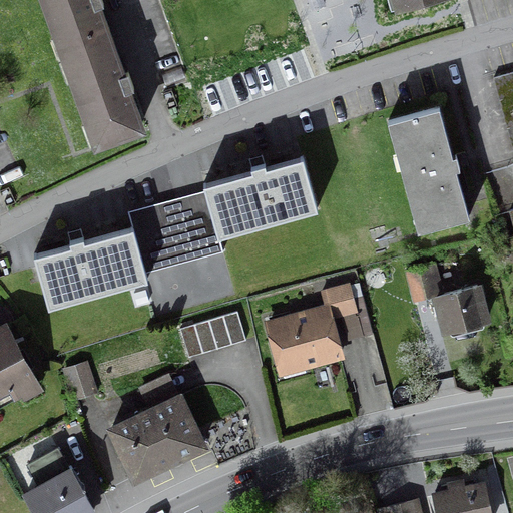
[(43,0),(64,56),(95,144),(138,128),(125,91),(132,89),(130,81),(127,72),(119,75),(107,41),(95,7),(102,5),(100,0),(43,0)]
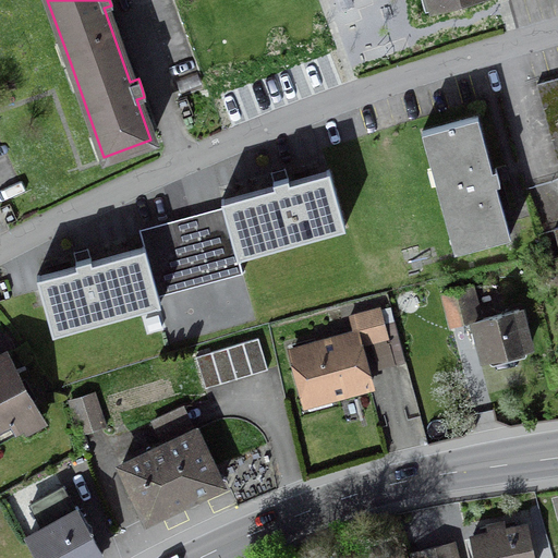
[(428,0),(432,10),(468,0),(428,0)]
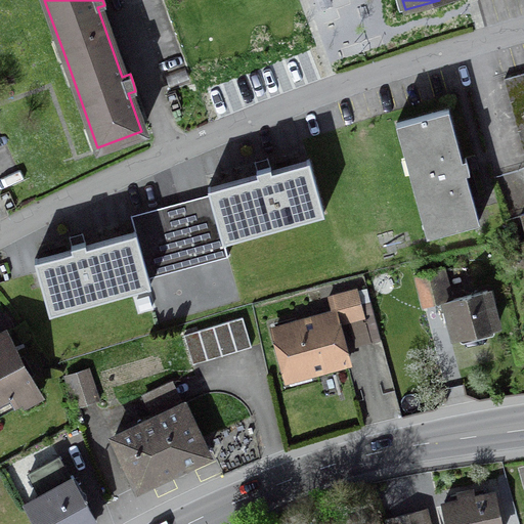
[(167,86),(186,79),(183,70),(164,77),(167,86)]
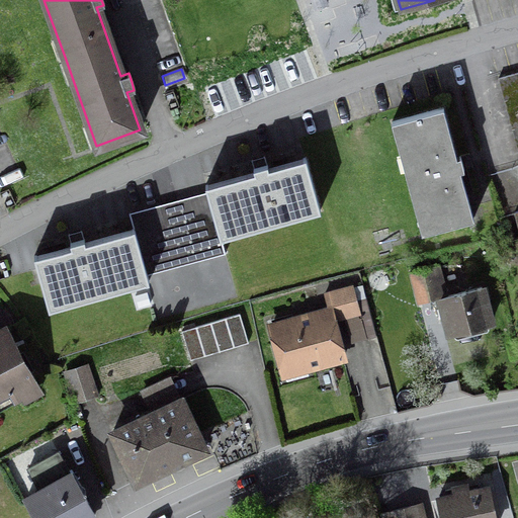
[(517,233),(517,73),(497,80),(517,157),(517,211),(513,213),(517,233)]
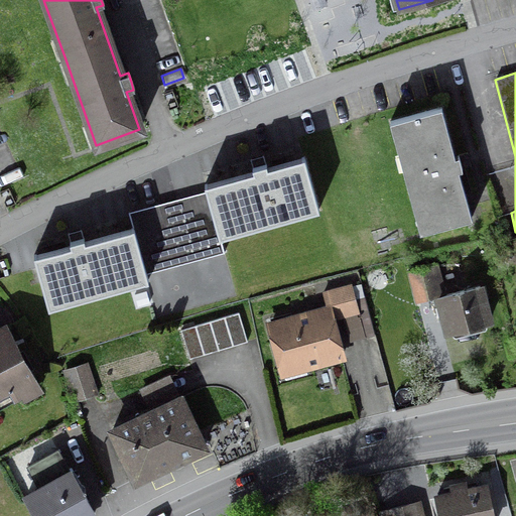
[(418,233),(471,219),(440,109),(388,122),(418,233)]
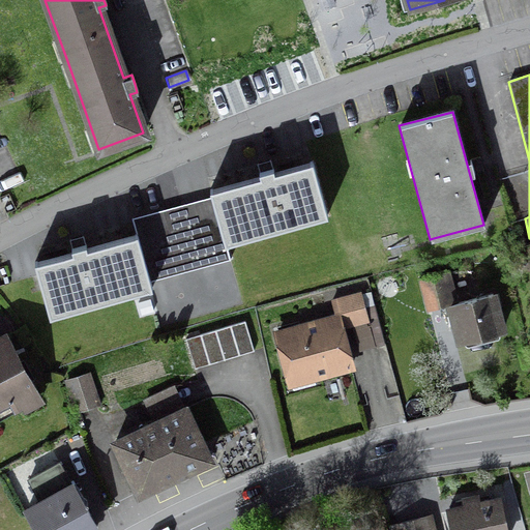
[(209,192),(211,198),(173,208),(130,219),(136,236),(86,251),(82,237),(76,239),(68,241),(71,254),(34,264),(49,317),(150,289),(148,283),(229,261),(225,244),(325,216),(311,164),(273,174),(269,162),(263,163),(256,165),(259,178),(209,192)]
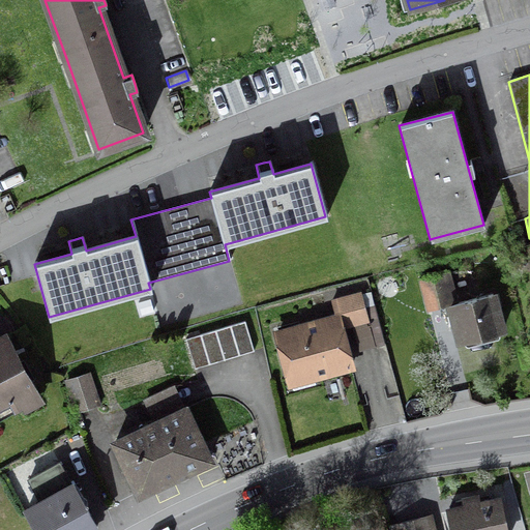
[(427,307),(450,301),(443,274),(419,281),(427,307)]
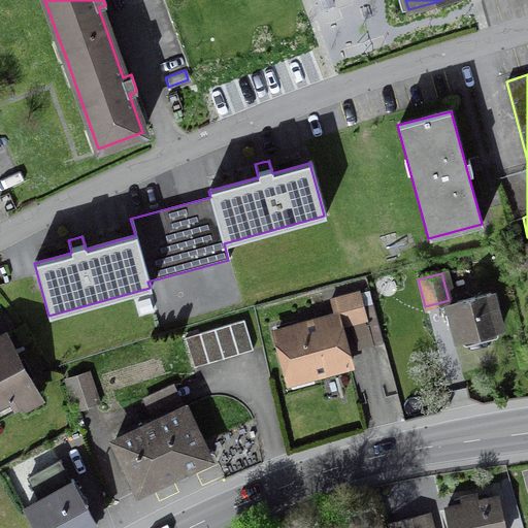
[(364,321),(357,293),(342,297),(350,325),(364,321)]
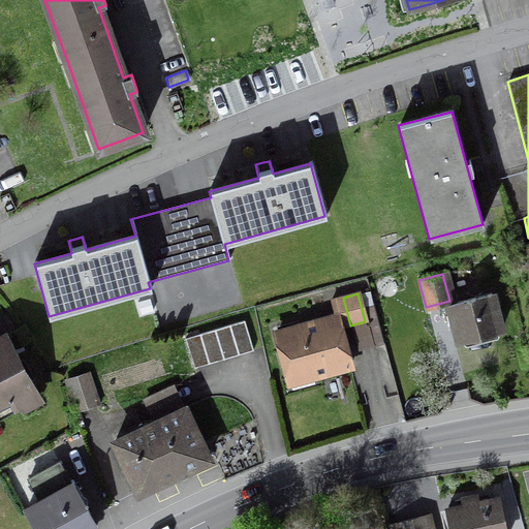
[(491,294),(448,305),(458,342),(500,332),(491,294)]
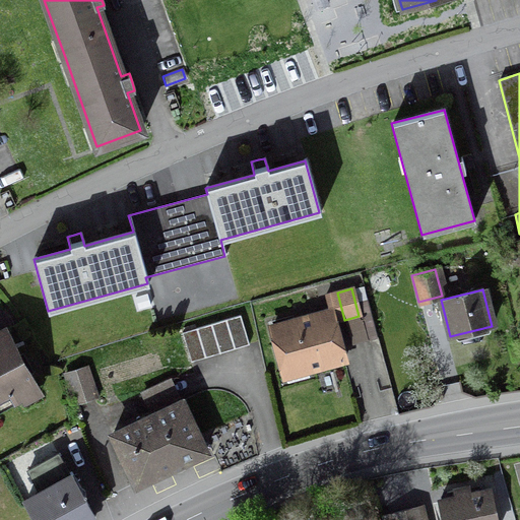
[(343,361),(330,312),(271,328),(284,377),(343,361)]
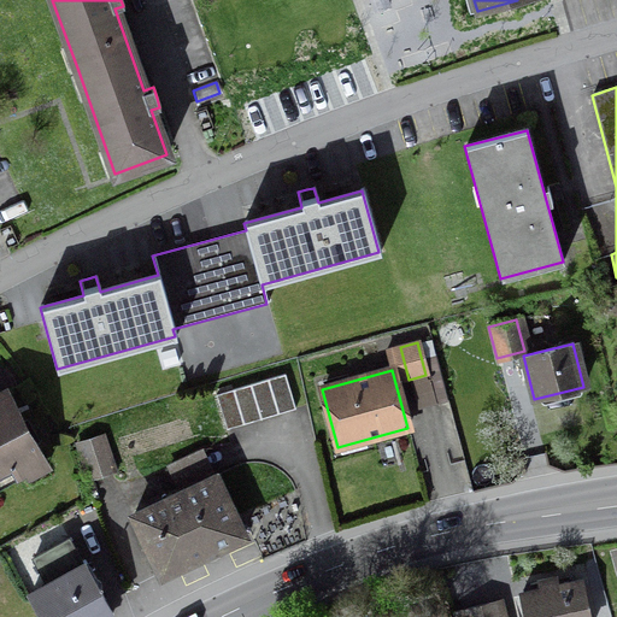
[(215,397),(225,430),(294,410),(285,375),(215,397)]
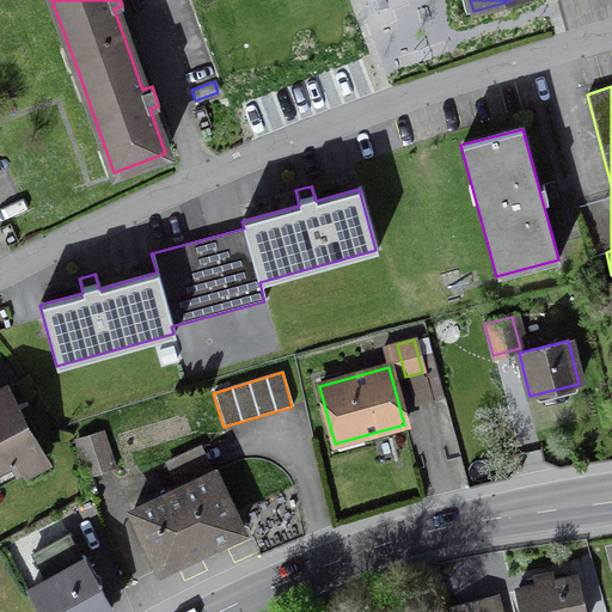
[(0,391),(0,478),(41,457),(5,390),(0,391)]
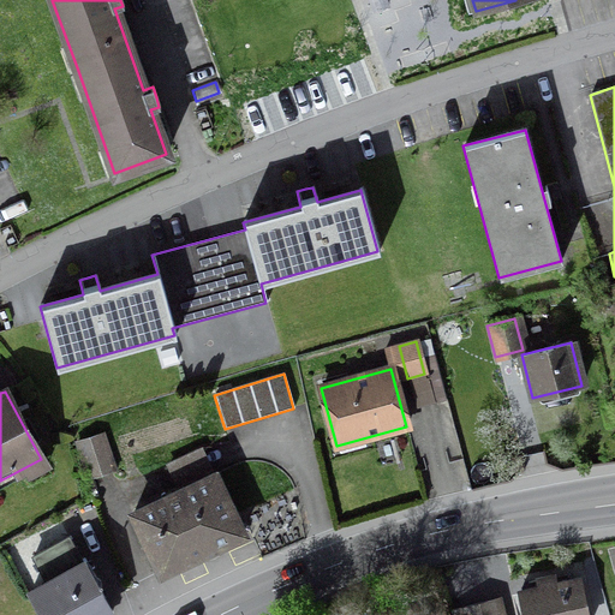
[(100,435),(77,443),(89,477),(112,470),(100,435)]
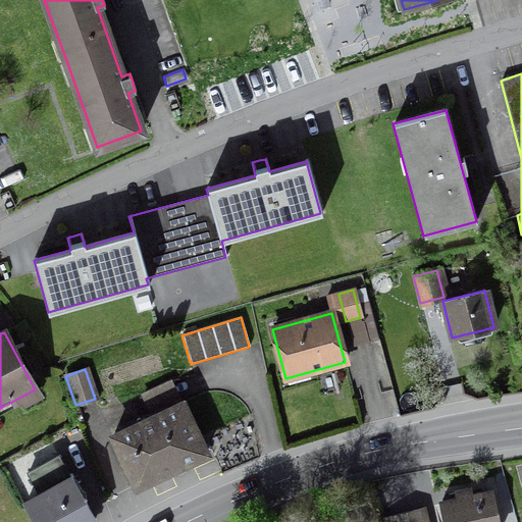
[(201,458),(205,454),(181,404),(112,436),(136,486),(137,482),(146,478),(148,480),(153,481),(201,458)]
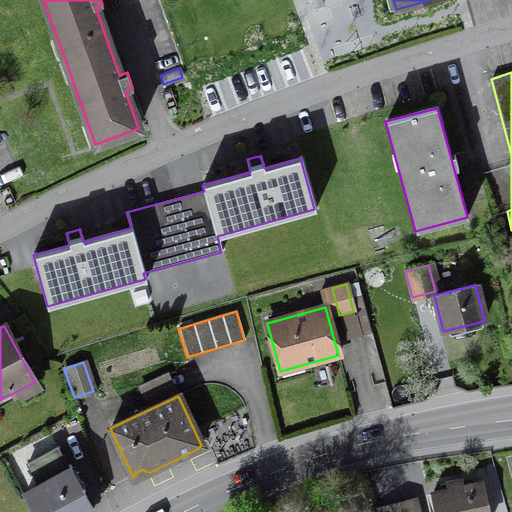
[(23,496),(32,511),(88,511),(92,510),(70,470),(68,471),(55,448),(27,464),(40,487),(23,496)]
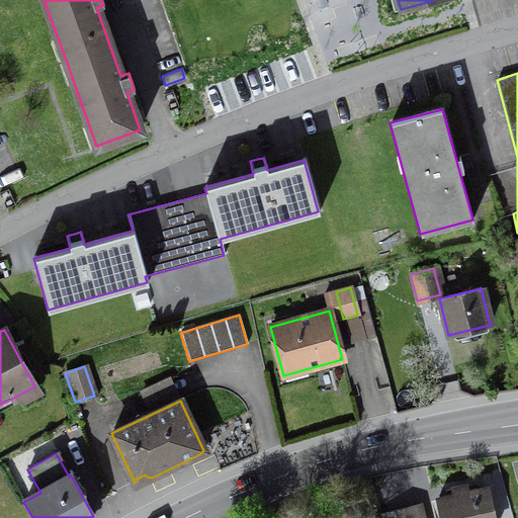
[(453,497),(436,501),(440,517),(494,517),(488,490),(467,494),(465,487),(451,490),(453,497)]
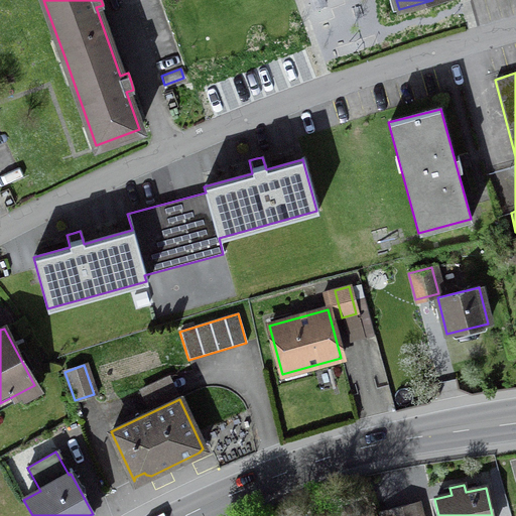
[(416,515),(414,505),(389,511),(390,515),(416,515)]
